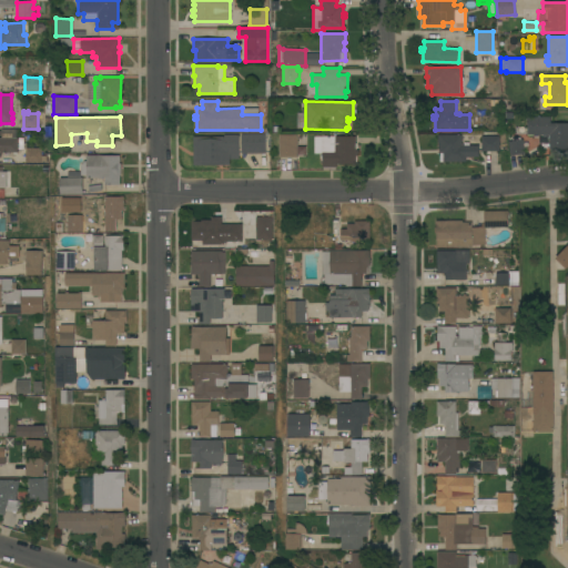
[(550,117),(550,123),(567,123),(567,140),(567,149),(549,150),(549,146),(547,146),(547,143),(549,143),(549,134),(538,134),(538,137),(527,137),(527,117),(550,117)]
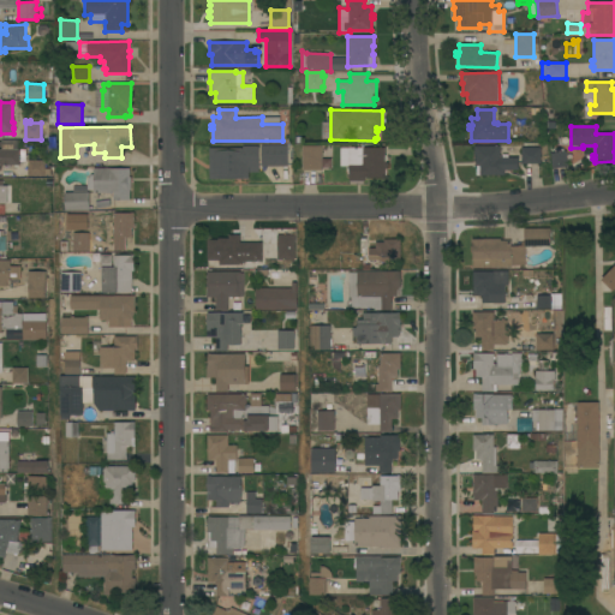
[(0,142),(1,142),(1,141),(17,139),(17,149),(25,149),(25,162),(19,162),(19,165),(6,166),(0,166),(0,142)]
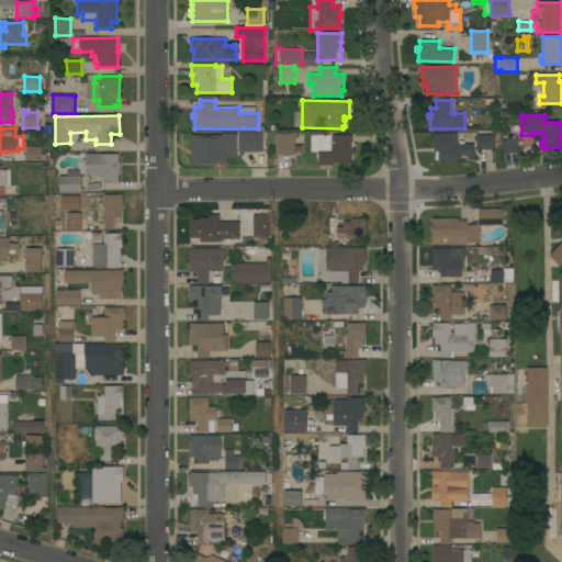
[(238,153),(238,133),(262,132),(262,152),(238,153)]
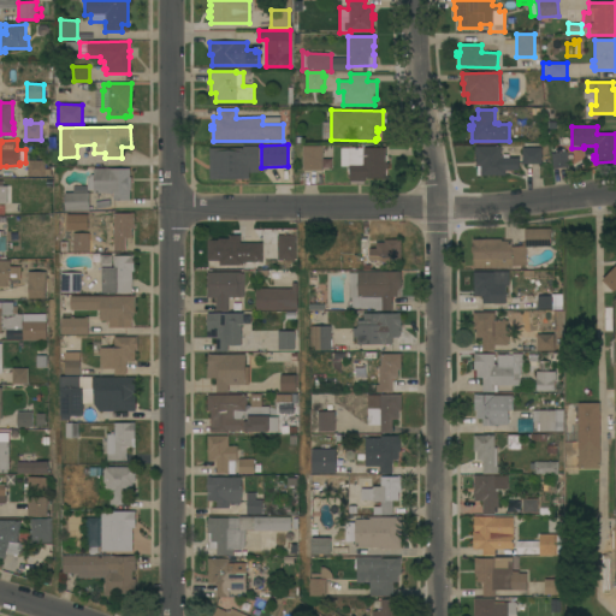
[(209,179),(209,148),(242,148),(242,146),(259,146),(259,173),(249,173),(249,179),(209,179)]
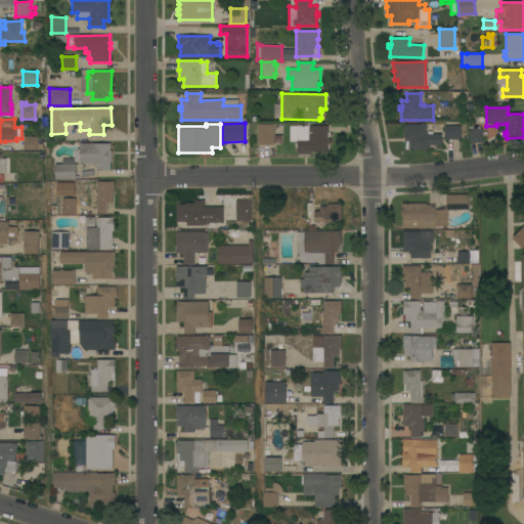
[(257,124),(274,124),(274,145),(257,145),(257,124)]
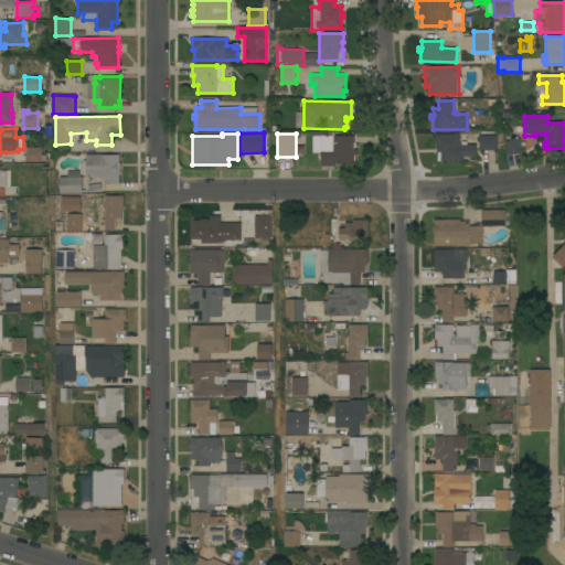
[(459,134),(459,145),(461,145),(461,141),(467,141),(467,145),(476,145),(476,157),(464,156),(464,161),(440,161),(440,152),(436,152),(436,142),(435,142),(435,135),(436,135),(436,134),(459,134)]
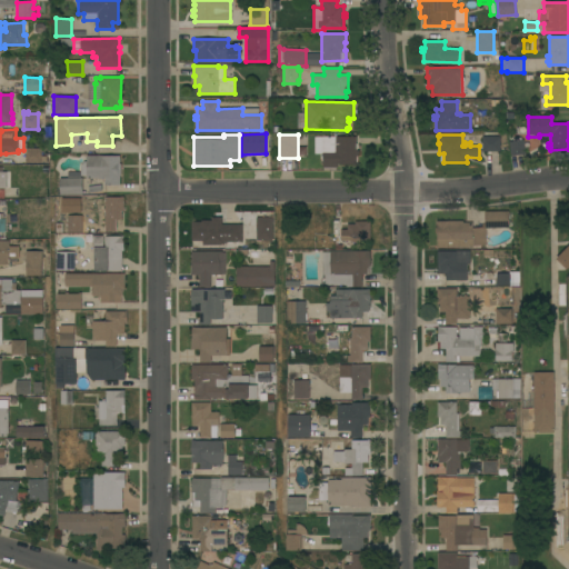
[(356,137),(356,143),(357,143),(357,150),(359,150),(359,155),(357,155),(357,157),(357,162),(357,165),(337,165),(337,168),(321,168),(322,153),(316,153),(316,137),(321,137),(356,137)]
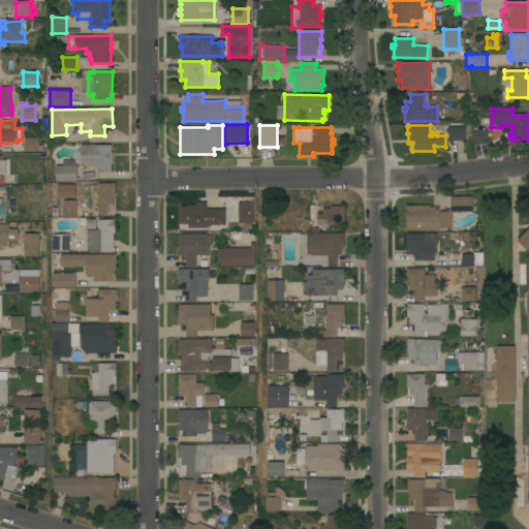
[(464,127),(465,141),(448,141),(448,127),(464,127)]
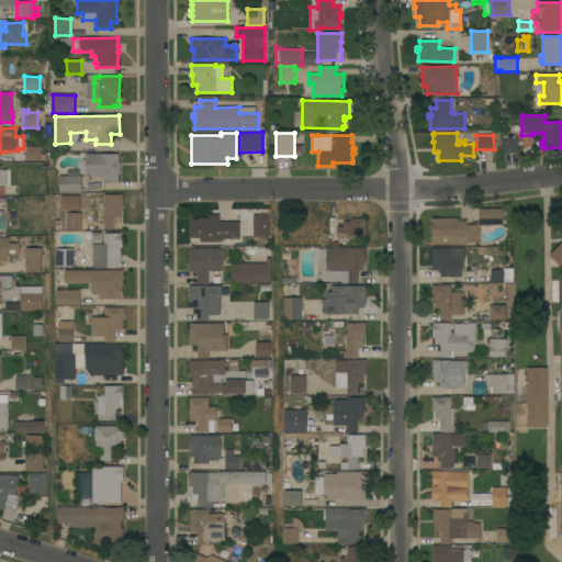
[(503,139),(517,138),(519,152),(504,154),(503,139)]
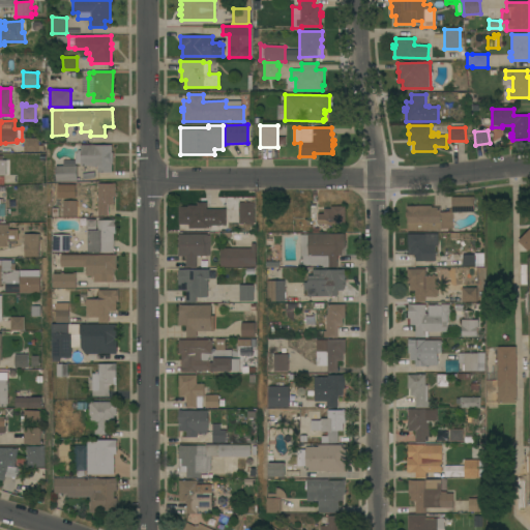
[(38,152),(24,152),(24,139),(38,139),(38,152)]
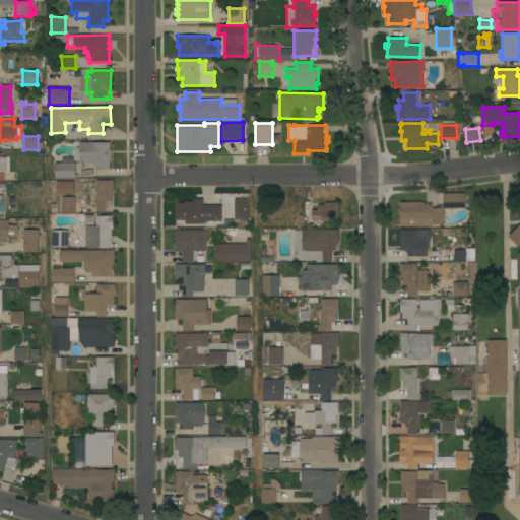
[(109,142),(109,149),(110,149),(110,160),(110,169),(95,169),(95,164),(78,164),(78,160),(76,160),(76,147),(78,147),(78,142),(109,142)]
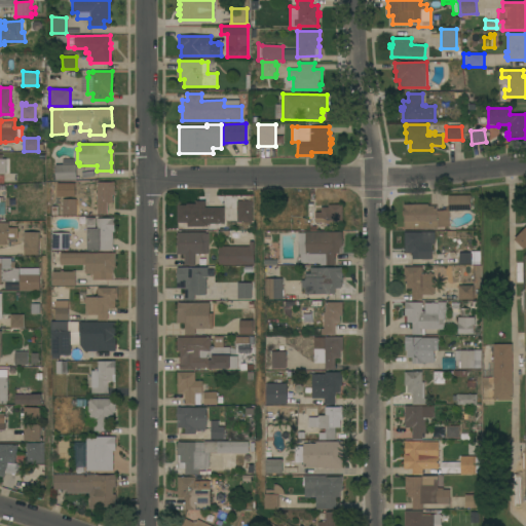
[(76,164),(76,180),(55,181),(54,164),(76,164)]
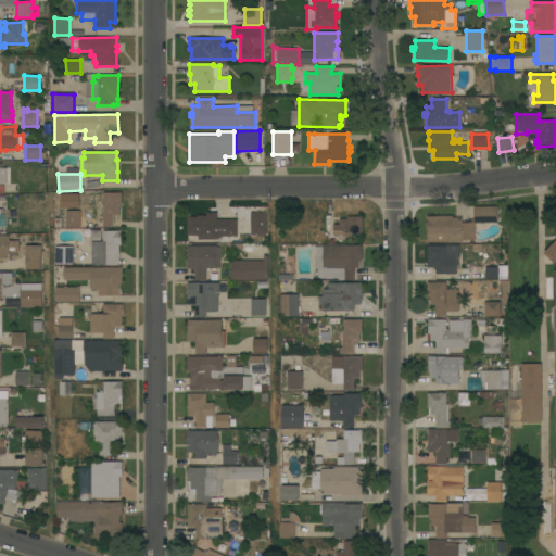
[(103,206),(101,206),(101,203),(102,203),(102,193),(117,192),(121,192),(121,206),(118,206),(118,214),(113,214),(113,227),(103,227),(103,206)]
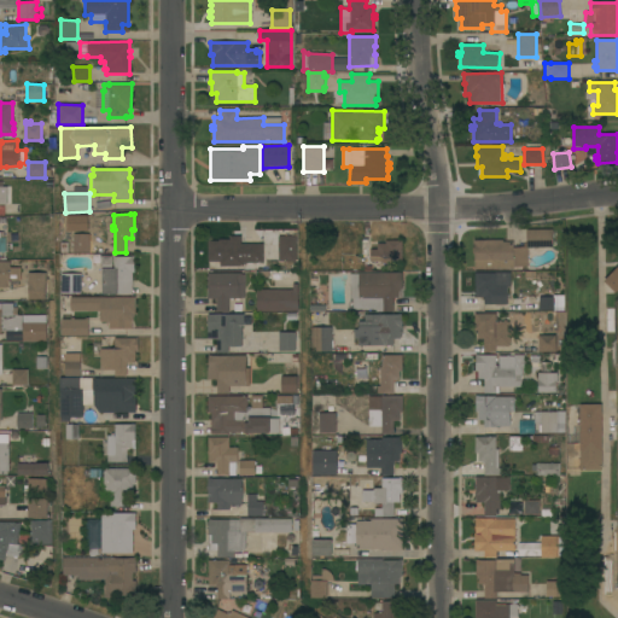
[(474,269),(474,239),(502,239),(502,242),(513,242),(513,248),(526,248),(526,229),(552,229),(553,248),(528,248),(528,267),(513,267),(513,269),(474,269)]
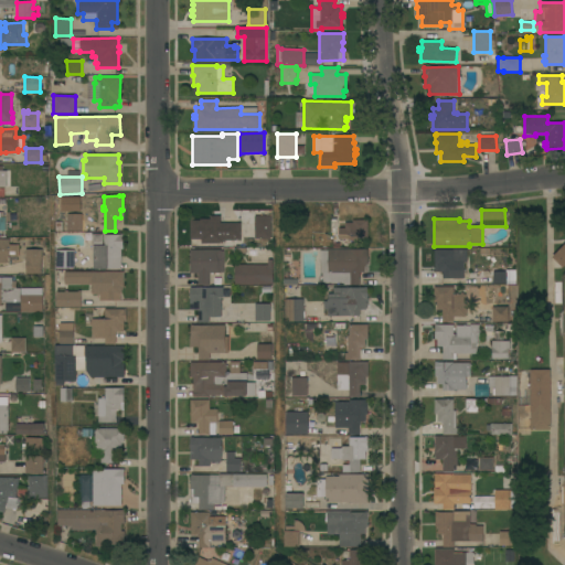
[(67,214),(82,214),(82,231),(67,231),(67,214)]
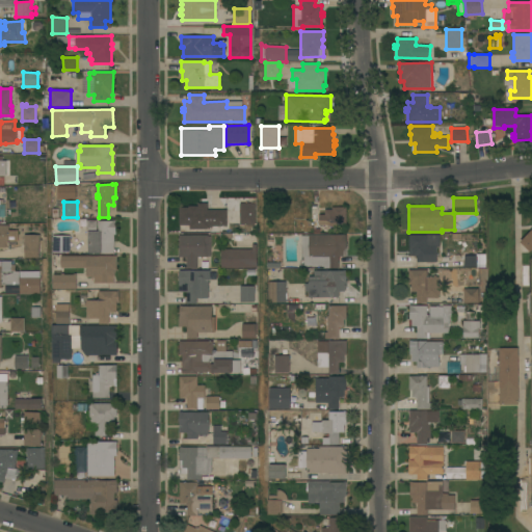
[(212,215),(212,229),(205,229),(205,225),(194,225),(194,228),(189,228),(189,225),(179,225),(179,208),(193,207),(193,210),(201,210),(201,215),(212,215)]
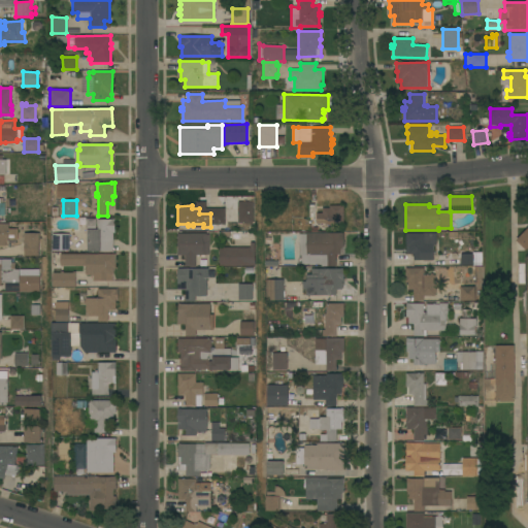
[(343,205),(343,223),(333,224),(333,225),(326,225),(326,223),(317,224),(316,213),(322,212),(322,208),(329,208),(329,205),(343,205)]
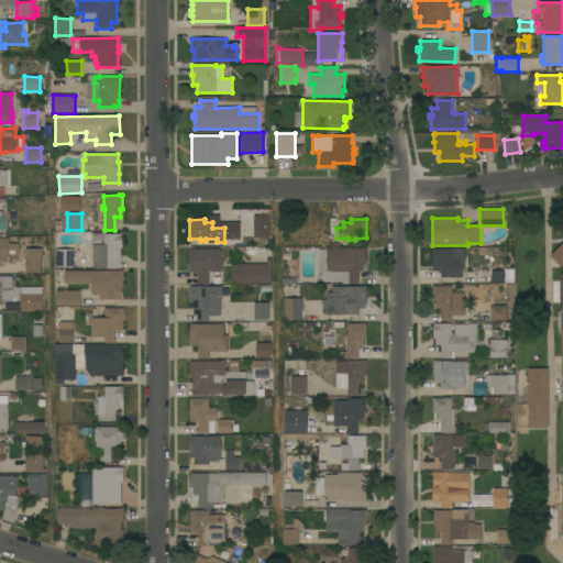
[(225,236),(225,222),(240,222),(240,236),(225,236)]
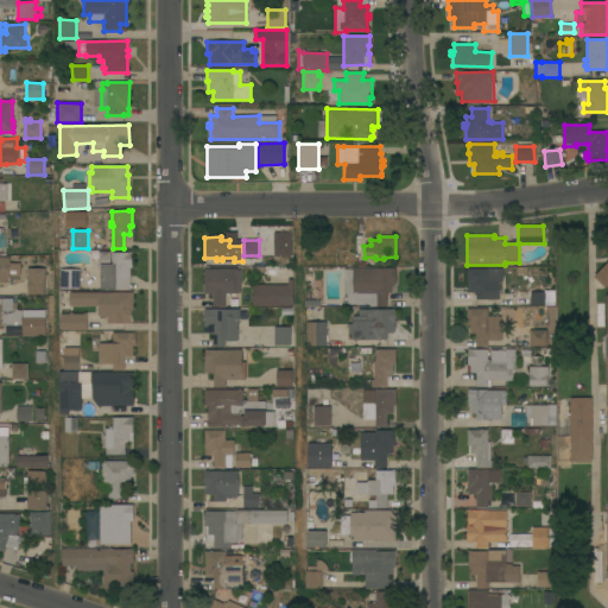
[(100,290),(100,264),(112,264),(112,253),(128,252),(132,252),(132,268),(130,268),(130,290),(100,290)]
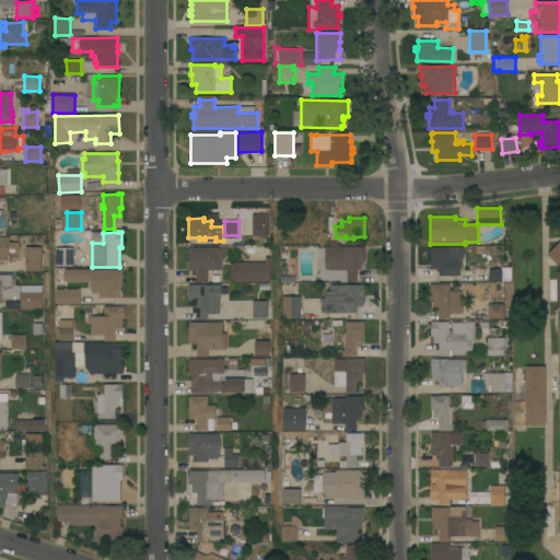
[(0,236),(9,237),(9,243),(19,243),(19,255),(18,255),(18,257),(9,257),(9,260),(0,260),(0,236)]
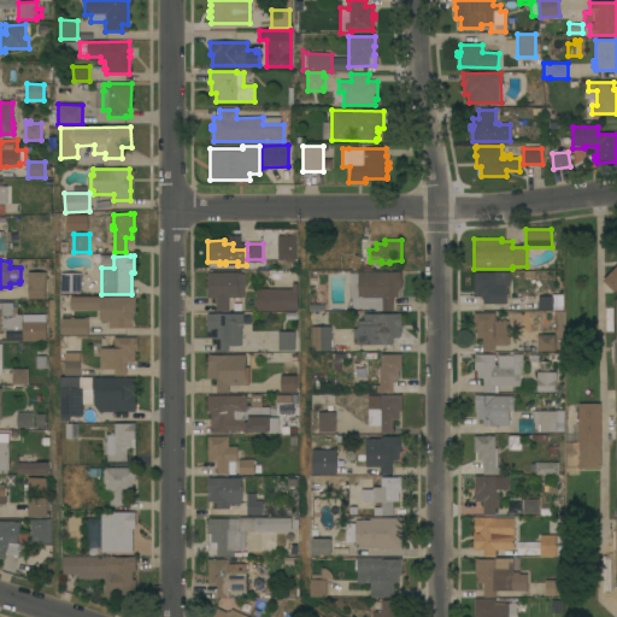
[(616,265),(616,289),(615,292),(603,281),(616,265)]
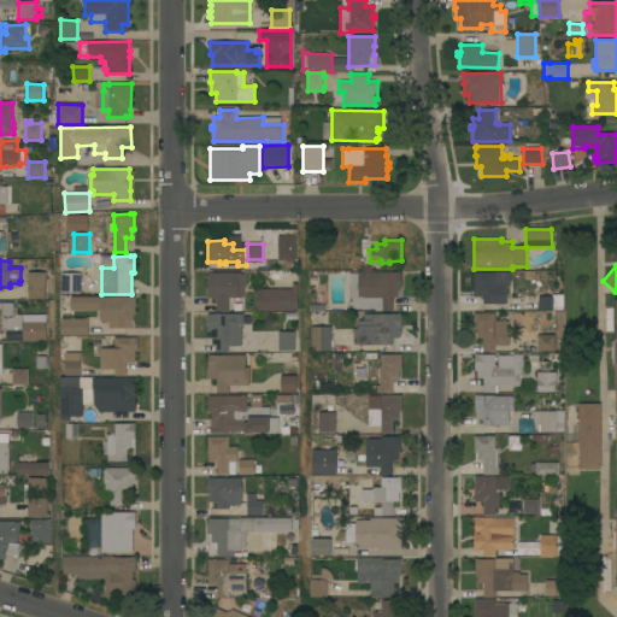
[(401,272),(401,289),(399,289),(399,298),(392,298),(392,311),(375,311),(375,309),(353,307),(353,304),(351,304),(351,298),(350,298),(350,274),(358,274),(358,271),(401,272)]
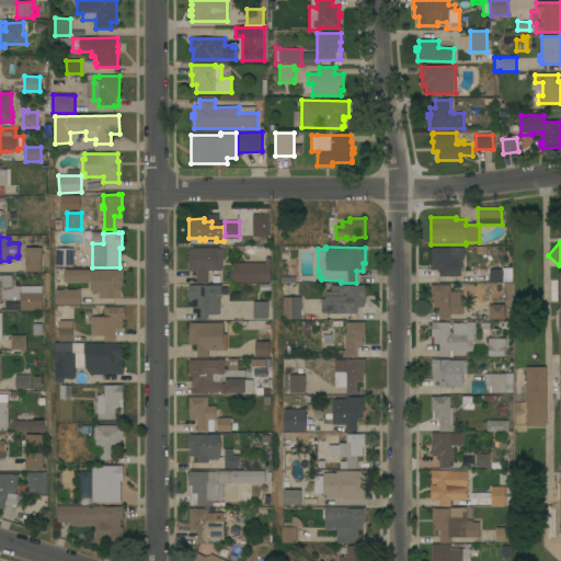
[(26,272),(26,258),(25,258),(25,248),(42,248),(42,256),(41,256),(41,272),(26,272)]
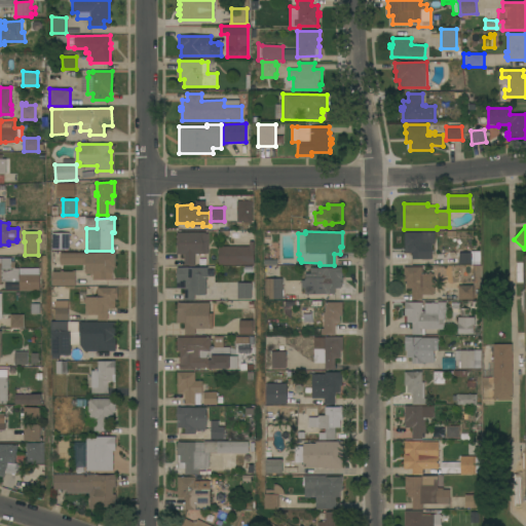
[(205,232),(205,233),(209,233),(209,254),(204,254),(194,254),(194,265),(184,265),(184,254),(177,254),(177,232),(205,232)]
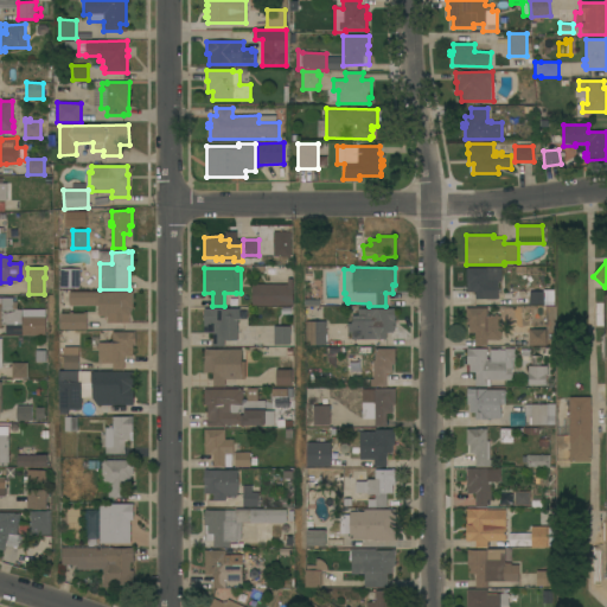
[(466,268),(500,268),(502,281),(497,281),(498,300),(486,300),(486,305),(475,306),(475,292),(466,292),(466,268)]
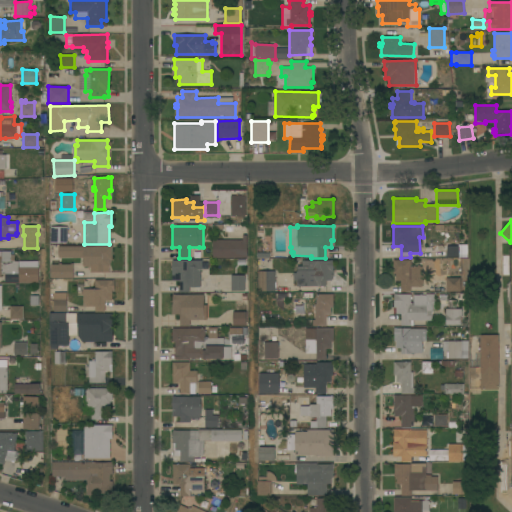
[(50,243),(51,227),(67,227),(67,243),(50,243)]
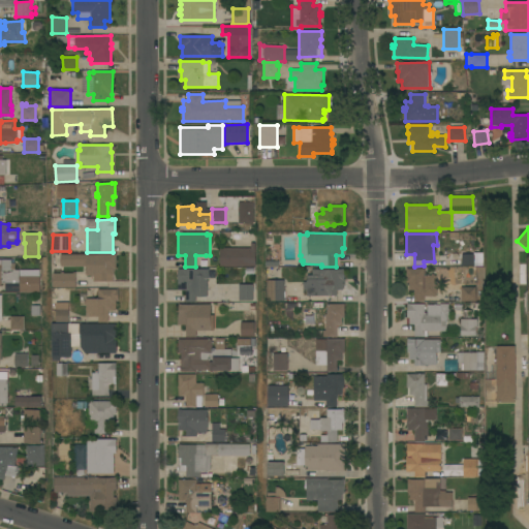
[(220,267),(219,248),(250,248),(250,243),(255,243),(255,266),(220,267)]
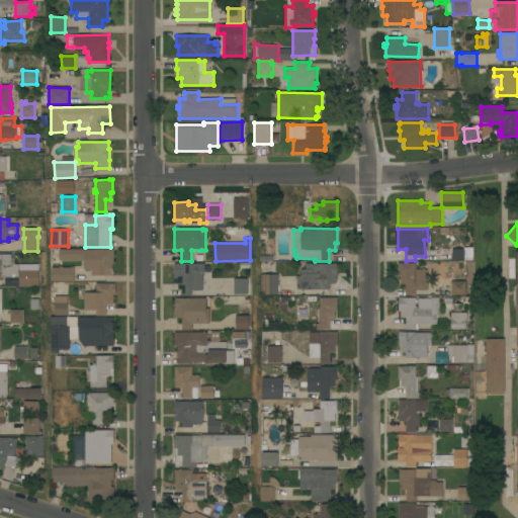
[(113,249),(113,263),(110,263),(110,270),(110,275),(91,275),(91,271),(89,271),(89,270),(84,270),(84,261),(59,261),(59,249),(113,249)]
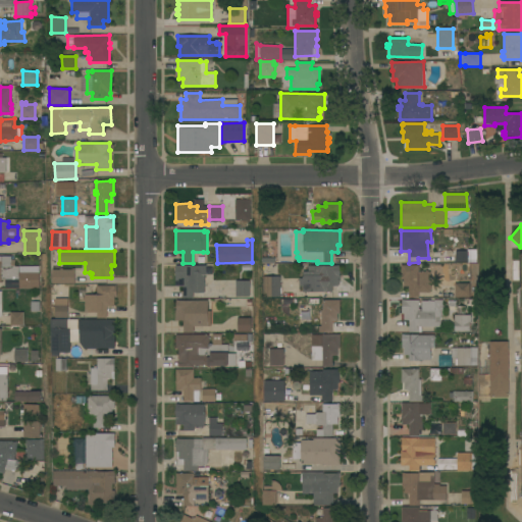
[(468,251),(468,262),(455,262),(455,251),(468,251)]
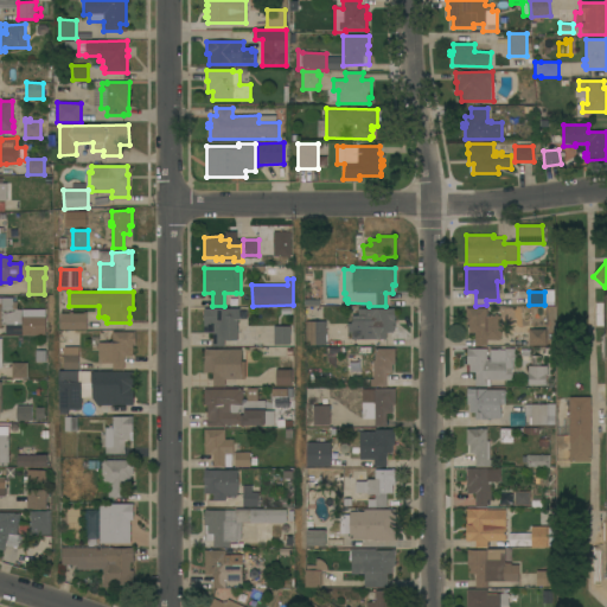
[(0,298),(13,298),(13,302),(17,302),(17,310),(45,310),(45,336),(21,336),(21,334),(6,334),(5,326),(0,326),(0,298)]
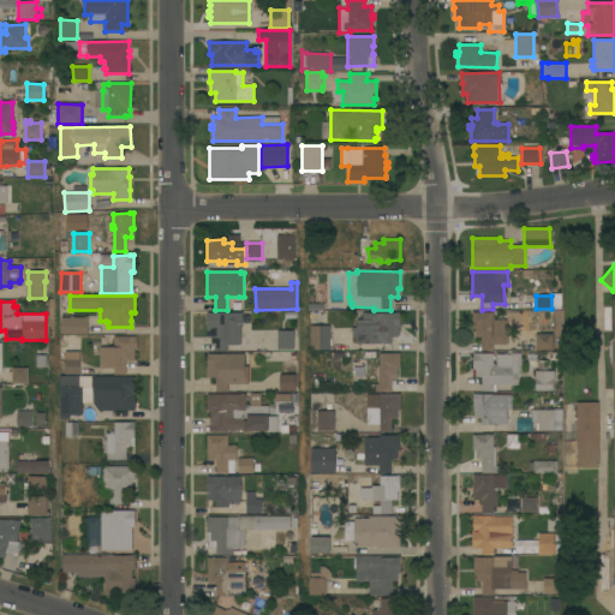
[(243,312),(243,324),(240,324),(240,345),(227,345),(227,351),(216,351),(216,338),(207,338),(207,312),(243,312)]
